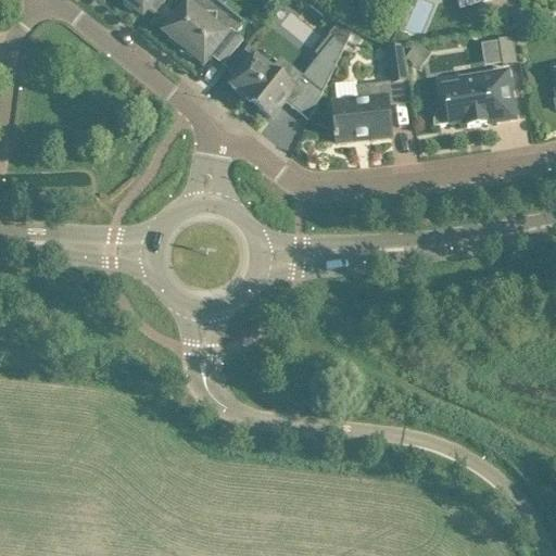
[(122,0),(125,2),(123,4),(133,13),(135,11),(142,16),(150,9),(160,16),(166,8),(163,5),(166,0),(122,0)]
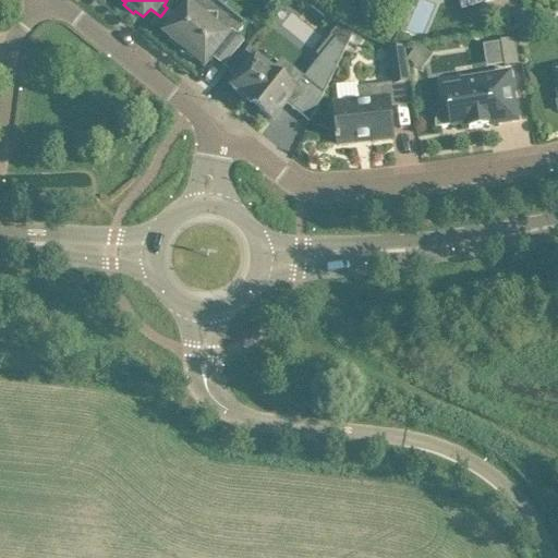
[(217,14),(225,5),(217,0),(184,0),(183,1),(186,4),(178,16),(164,33),(184,49),(185,58),(186,58),(189,58),(191,59),(192,60),(194,61),(195,59),(205,67),(211,58),(223,68),(238,50),(244,41),(237,36),(231,31),(227,35),(216,27),(217,14)]
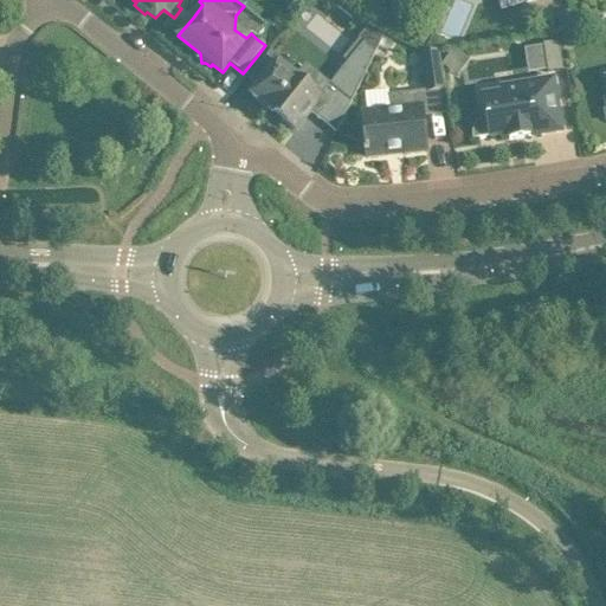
[(572,11),(556,14),(560,30),(575,26),(572,11)]
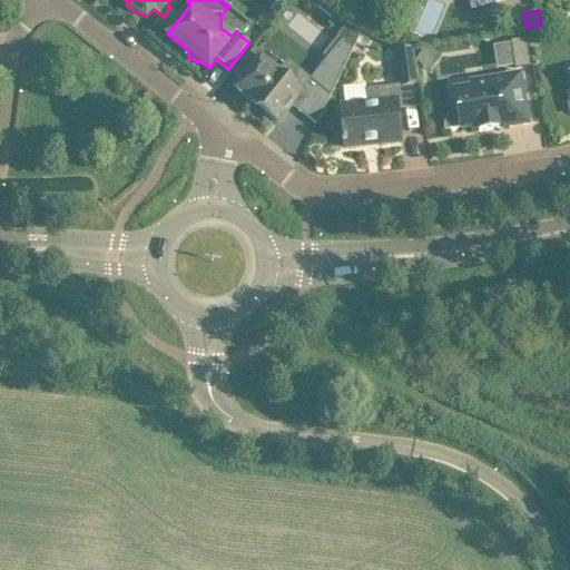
[(392,20),(385,38),(401,45),(408,27),(392,20)]
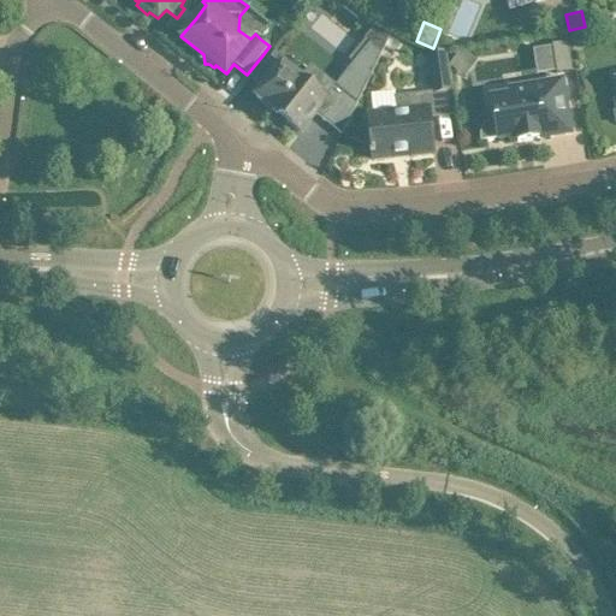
[(271,78),(256,96),(300,132),(315,113),(342,135),(357,102),(359,101),(383,52),(369,42),(343,75),(337,83),(326,95),(302,76),(284,61),(271,78)]
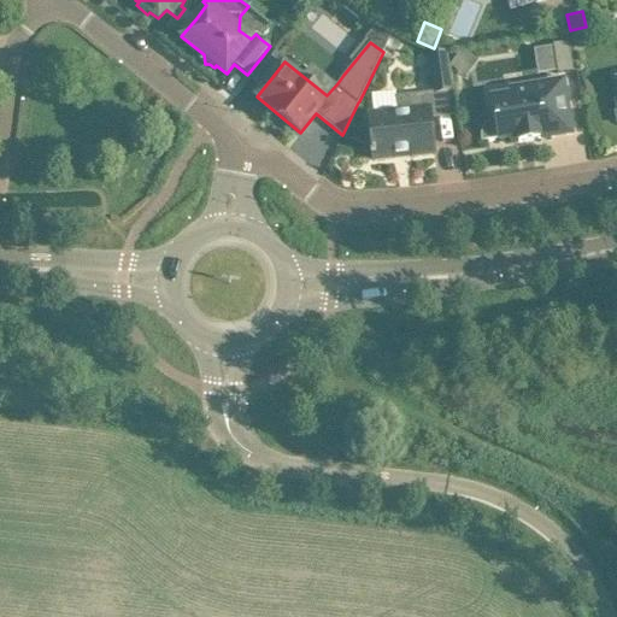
[(573,71),(568,42),(553,45),(558,74),(573,71)]
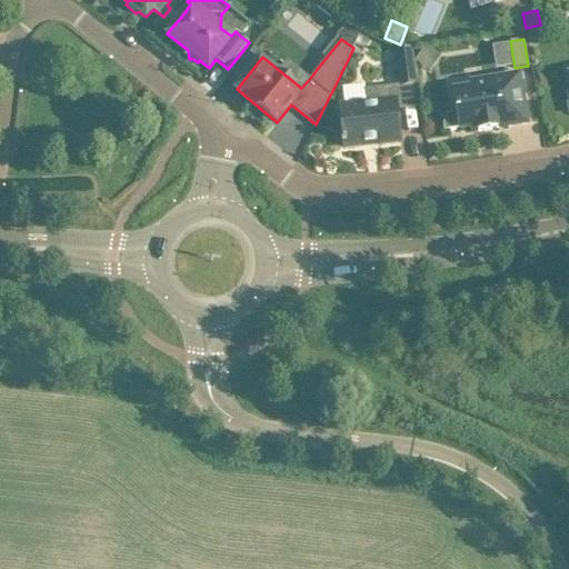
[(395,50),(399,86),(418,83),(412,47),(395,50)]
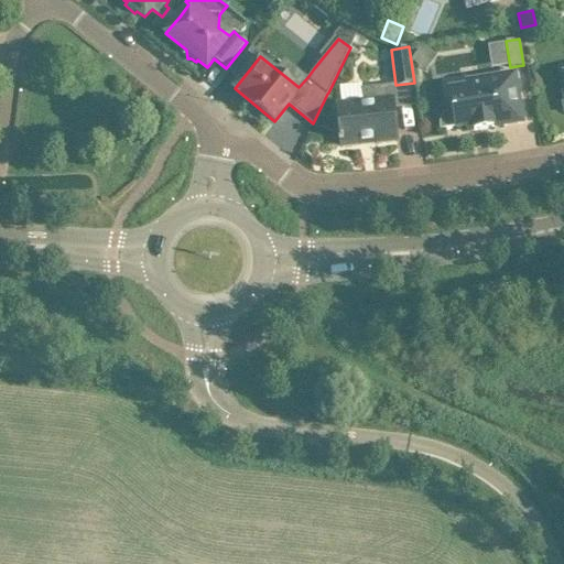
[(440,127),(440,130),(474,125),(474,130),(522,122),(514,74),(466,82),(467,87),(448,90),(452,108),(449,109),(446,111),(444,114),(442,117),(441,120),(440,123),(440,127)]
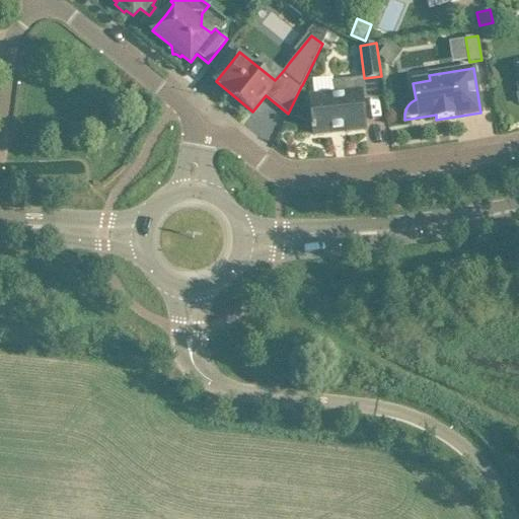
[(361,92),(359,79),(334,81),(335,94),(310,97),(313,126),(311,126),(311,131),(314,131),(314,135),(330,133),(346,132),(365,130),(363,109),(361,92)]
